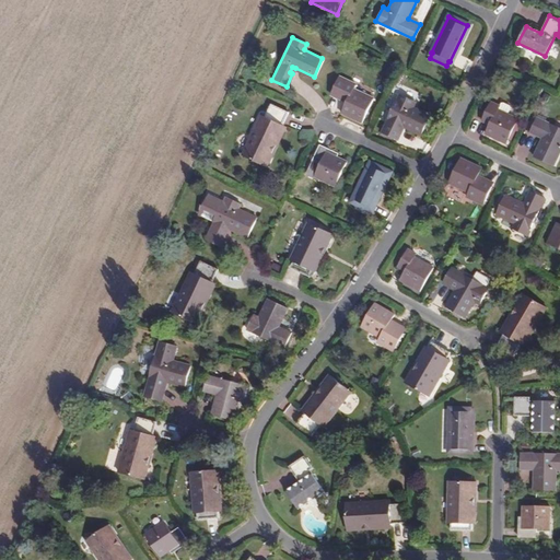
[(353,83),(339,77),(330,94),(345,102),(340,112),(360,121),(372,97),(351,88),(353,83)]
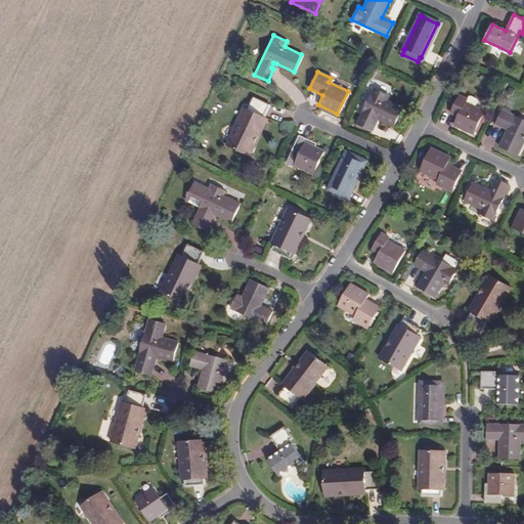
[(373,117),(376,119),(392,127),(401,107),(385,99),(387,94),(373,88),(356,123),(369,130),(374,123),(370,121),(373,117)]
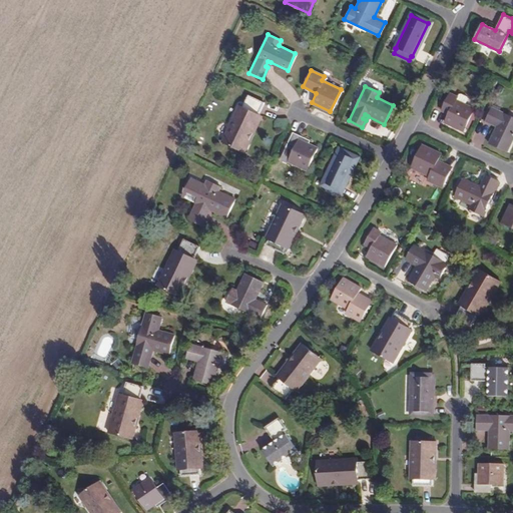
[(455,100),(463,104),(466,97),(465,95),(459,92),(458,94),(456,97),(455,100)]
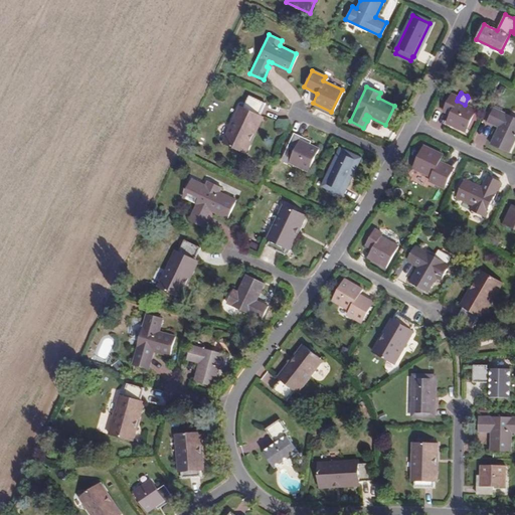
[(475,110),(465,105),(457,101),(458,98),(451,94),(445,107),(452,111),(447,122),(465,131),(475,110)]
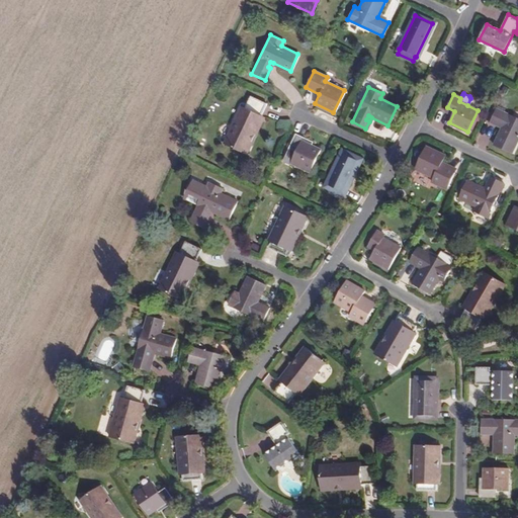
[(247,153),(253,141),(250,139),(261,116),(260,115),(266,103),(249,96),(244,107),(241,106),(224,142),(247,153)]
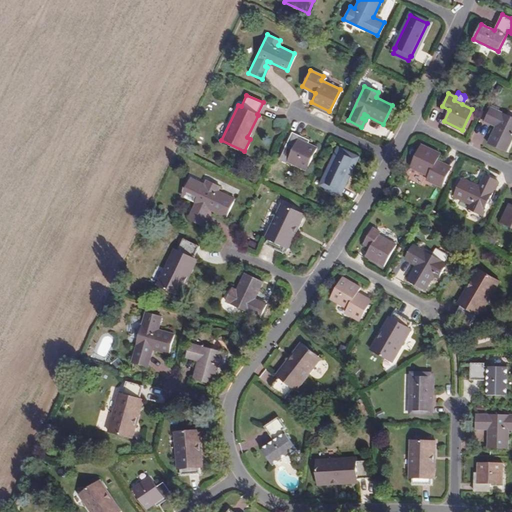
[(511,116),(491,106),(484,120),(495,125),(487,141),(506,150),(511,138),(511,116)]
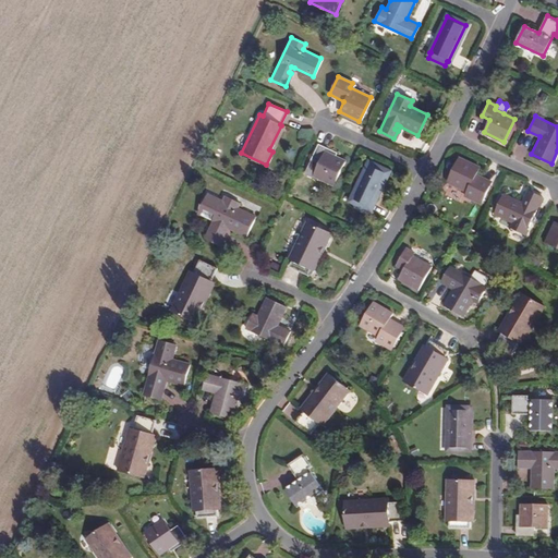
[(269,149),(273,152),(284,126),(281,125),(269,149)]
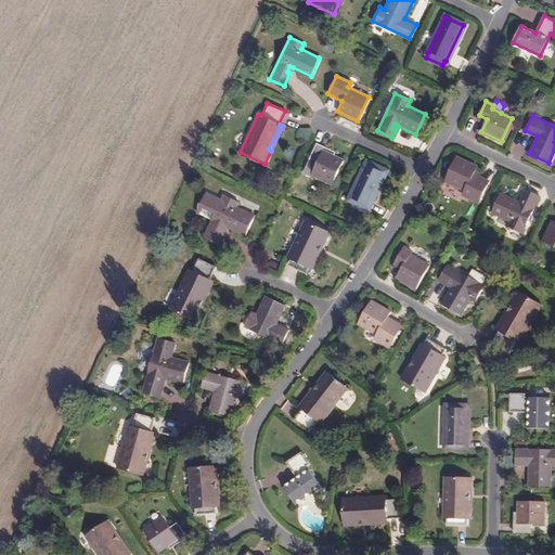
[(334,152),(315,143),(308,158),(315,163),(310,173),(331,183),(343,159),(333,154),(334,152)]
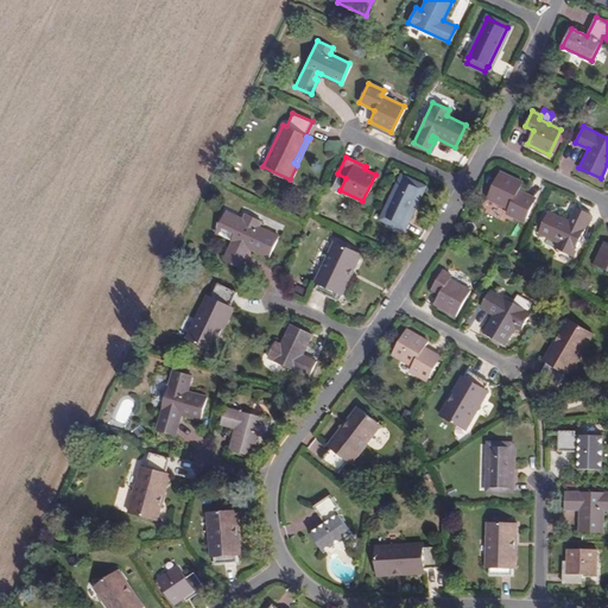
[(523,183),(501,172),(487,198),(510,209),(507,213),(524,220),(533,201),(517,194),(523,183)]
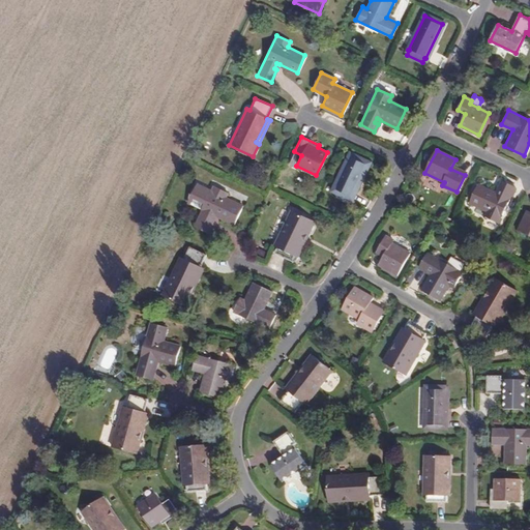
[(367,162),(350,153),(332,189),(335,190),(333,195),(346,201),(348,197),(351,198),(367,162)]
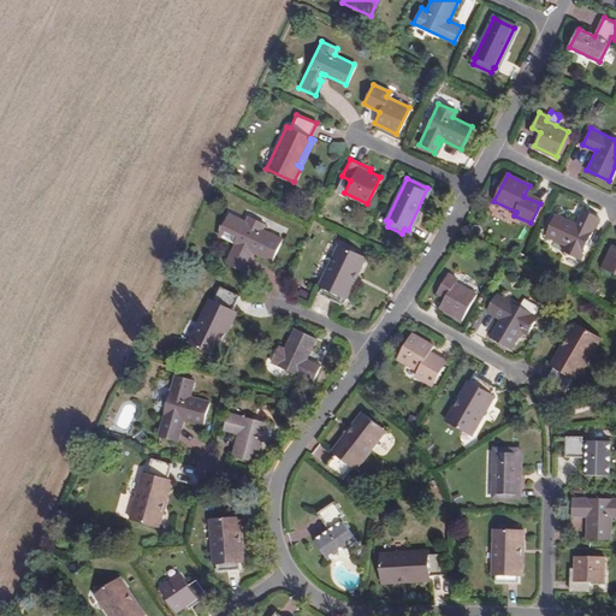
[(599,217),(582,209),(575,223),(556,214),(545,235),(564,244),(562,250),(579,259),(599,217)]
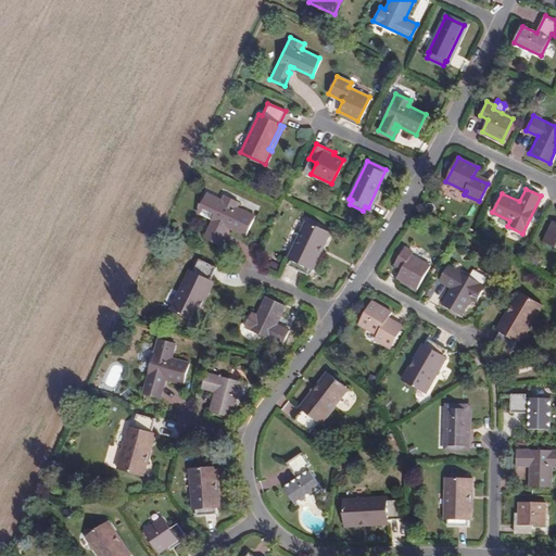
[(222,201),(206,193),(200,206),(215,214),(212,220),(203,238),(218,244),(225,232),(222,230),(224,226),(227,227),(245,236),(254,216),(236,207),(238,203),(224,196),(222,201)]
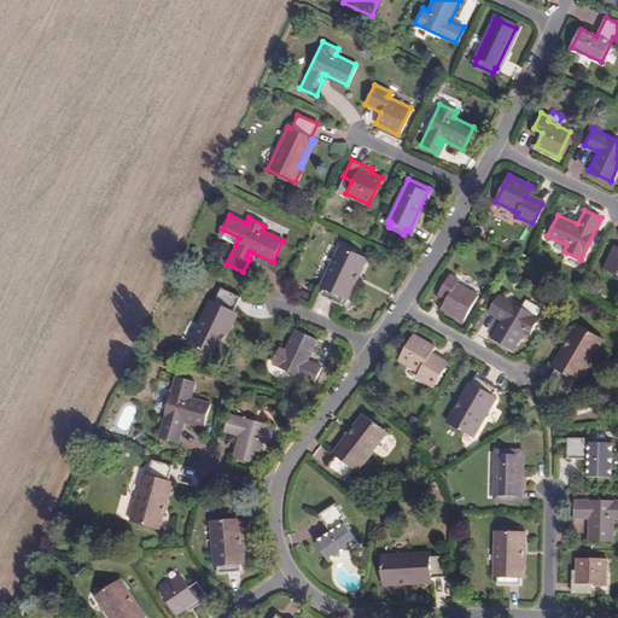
[(222,229),(219,237),(235,245),(239,238),(222,229)]
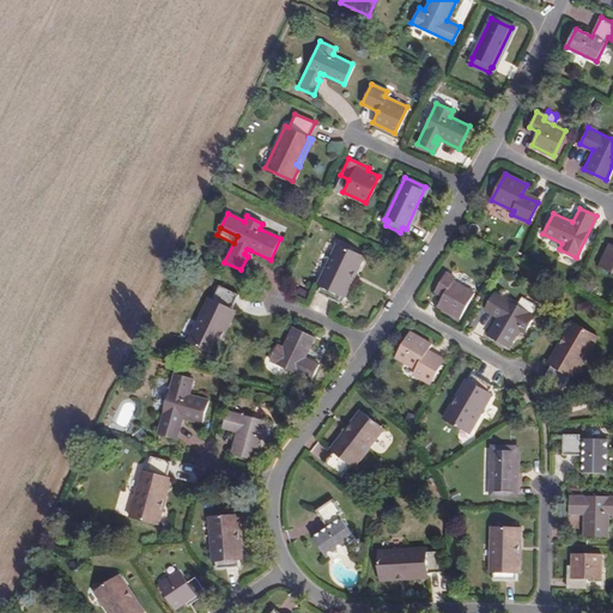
[(612,243),(610,243),(599,265),(612,271),(612,243)]
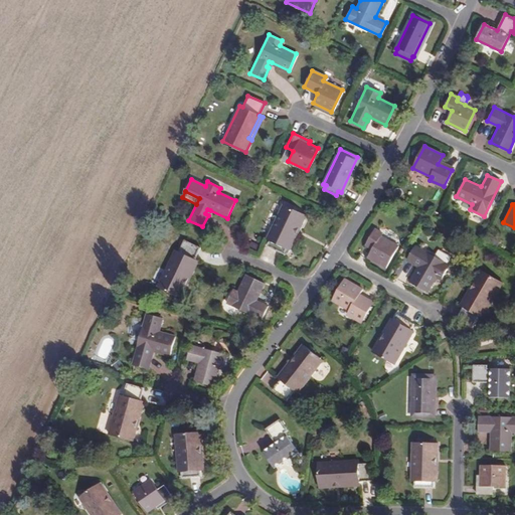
[(297,225),(300,227),(305,215),(283,205),(266,238),(269,240),(267,244),(284,252),(286,247),(297,225)]
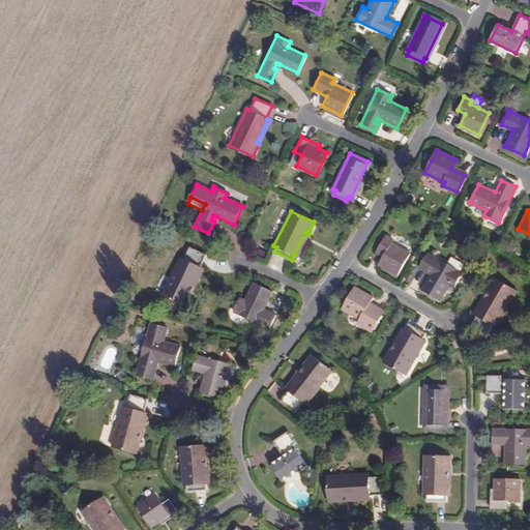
[(298,257),(308,234),(305,232),(294,255),(298,257)]
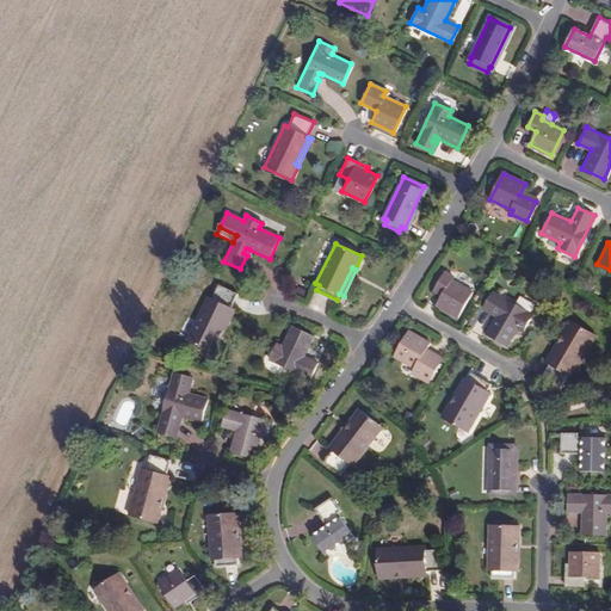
[(452,276),(444,272),(436,287),(444,291),(437,304),(457,315),(471,291),(450,279),(452,276)]
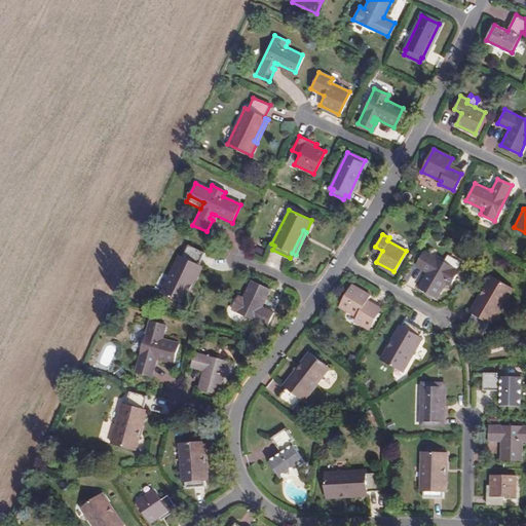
[(188,290),(198,265),(197,265),(203,253),(187,245),(182,257),(178,256),(160,293),(184,304),(191,291),(188,290)]
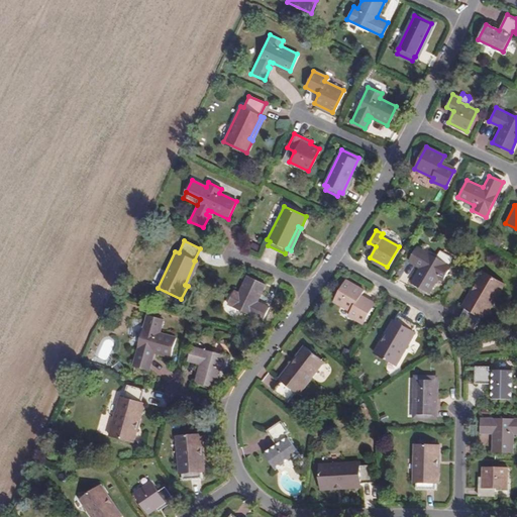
[(422,264),(420,267),(411,282),(429,292),(438,276),(442,279),(450,265),(417,246),(409,260),(416,264),(418,262),(422,264)]
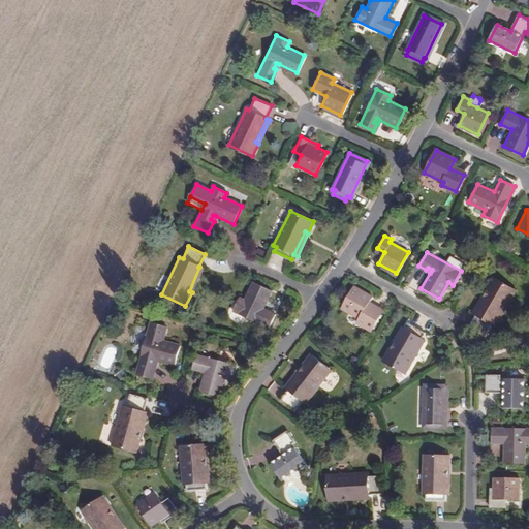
[(203,269),(199,267),(189,291),(192,292),(203,269)]
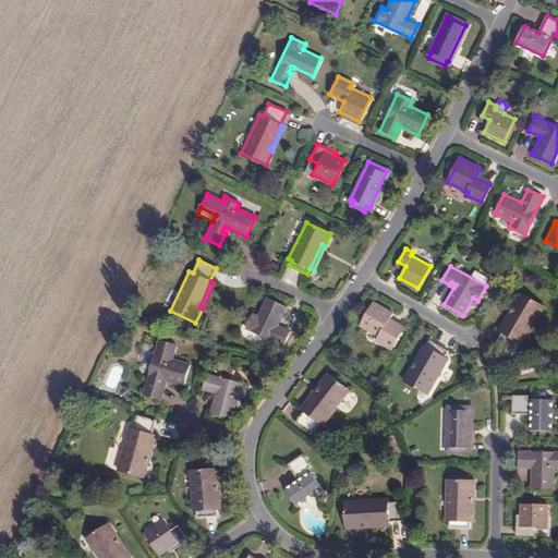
[(514,308),(500,332),(501,332),(494,346),(511,355),(519,342),(522,344),(543,307),(519,293),(511,306),(514,308)]
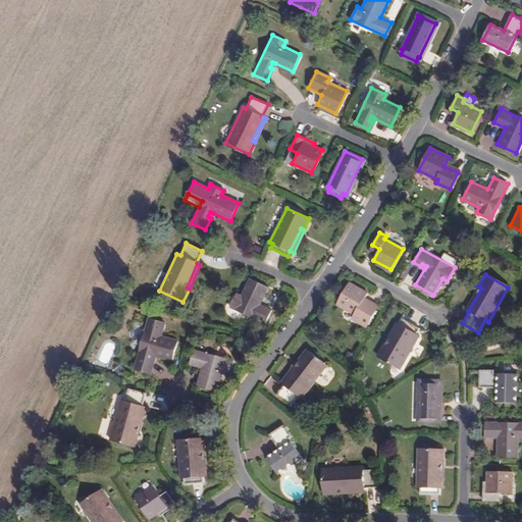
[(257,307),(259,303),(266,286),(247,277),(240,295),(235,293),(227,307),(263,322),(270,309),(263,305),(261,309),(257,307)]
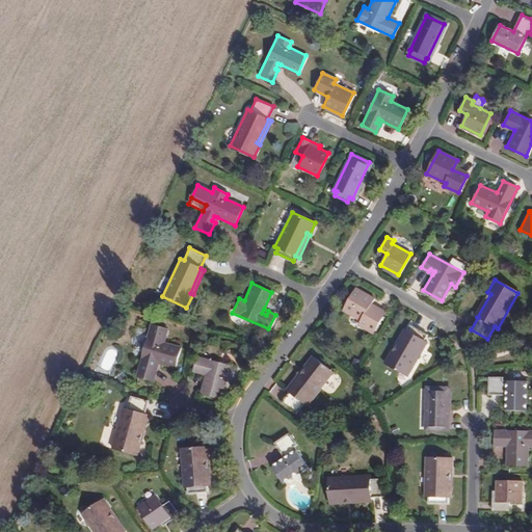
[(374,299),(355,288),(342,310),(361,321),(358,325),(372,334),(381,317),(368,309),(374,299)]
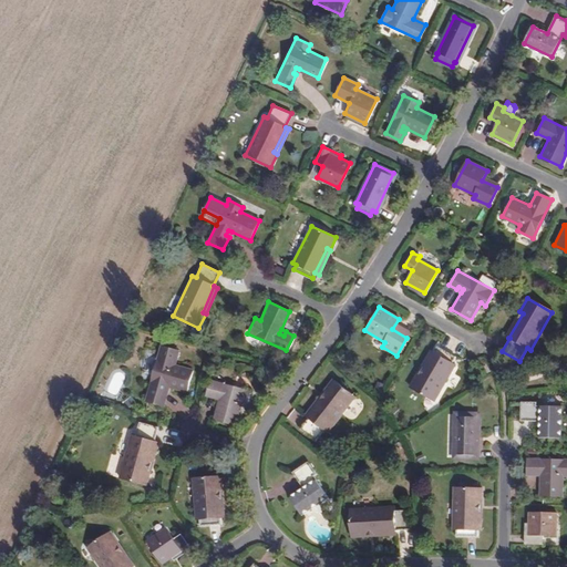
[(506,337),(508,338),(523,313),(519,311),(506,337)]
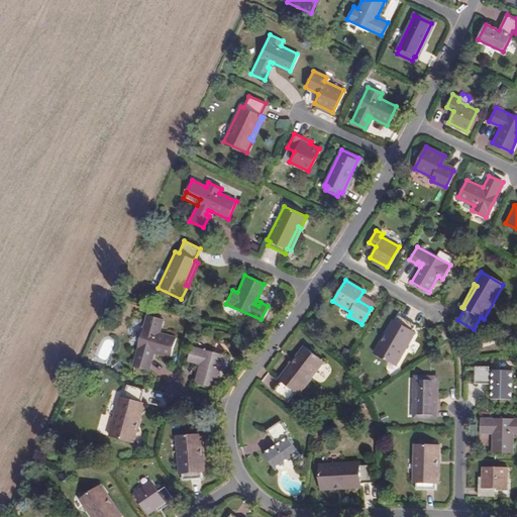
[(383,343),(381,341),(374,352),(395,366),(415,333),(412,331),(415,326),(399,316),(395,322),(383,343)]
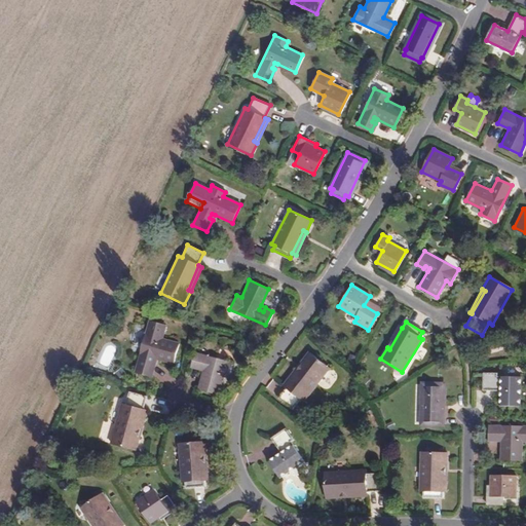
[(400,326),(387,347),(389,349),(402,328),(400,326)]
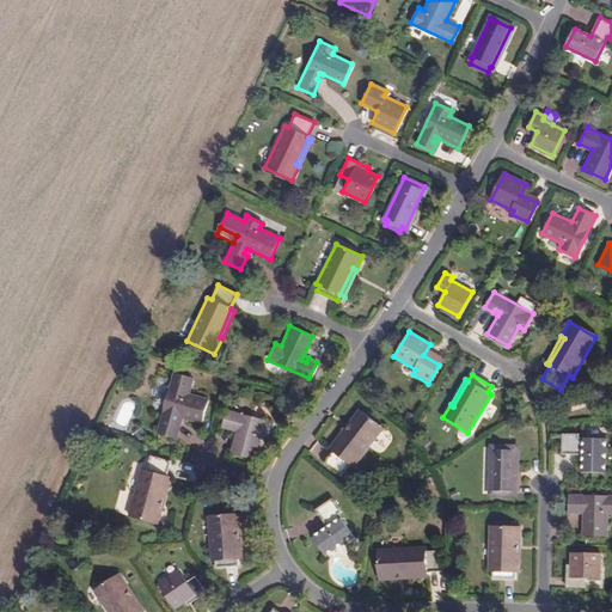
[(188,387),(170,383),(155,432),(173,436),(179,416),(201,422),(207,398),(187,392),(188,387)]
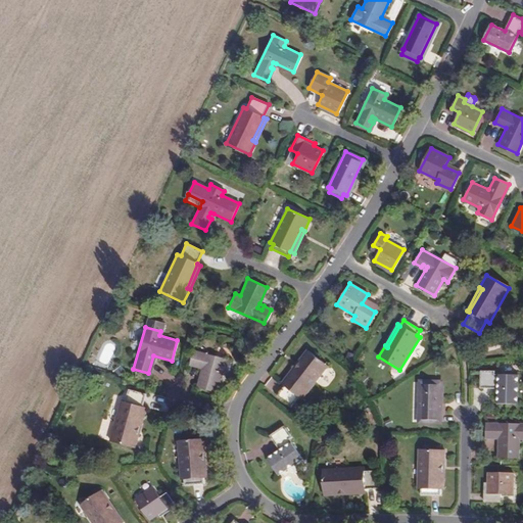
[(202,365),(201,367),(196,385),(217,391),(222,373),(227,375),(231,360),(193,349),(189,364),(196,366),(197,364),(202,365)]
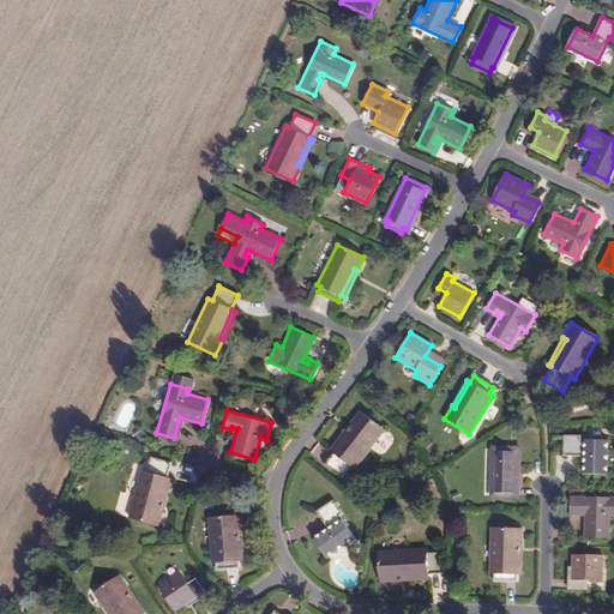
[(354,426),(333,451),(335,452),(325,464),(342,476),(353,464),(356,467),(385,429),(360,411),(350,423),(354,426)]
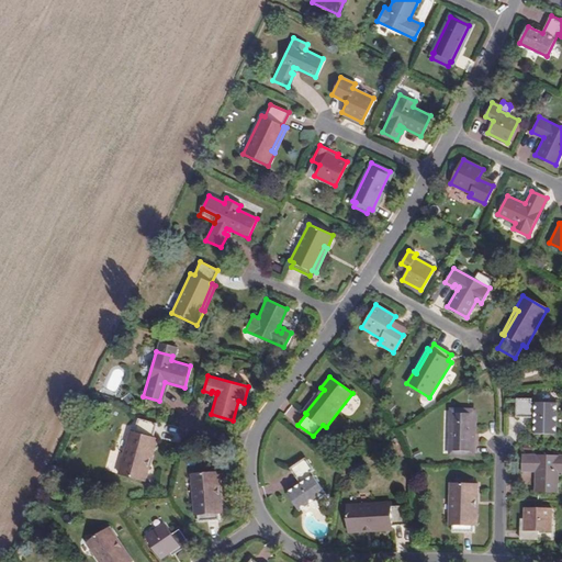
[(303,411),(305,413),(324,390),(321,388),(303,411)]
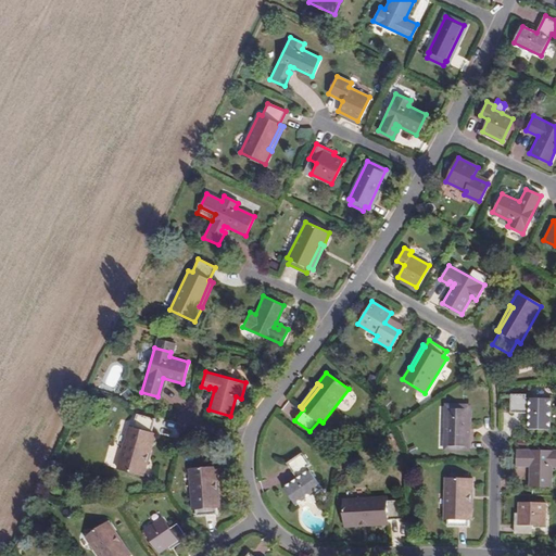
[(526,394),(512,393),(512,412),(531,413),(531,428),(550,428),(551,399),(526,397),(526,394)]
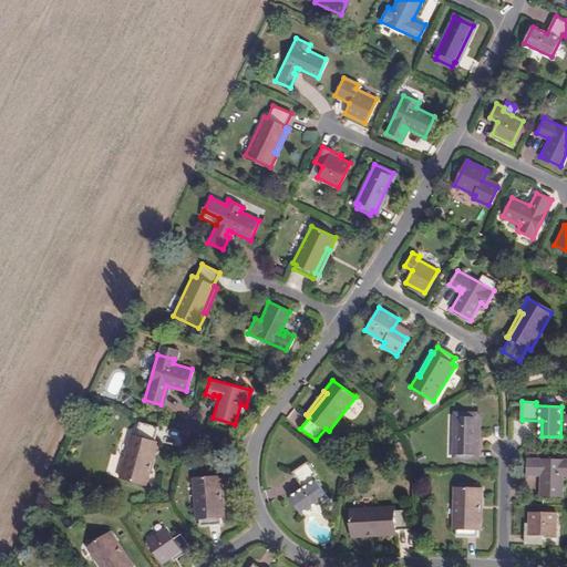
[(477,415),(456,414),(454,457),(476,457),(477,415)]
